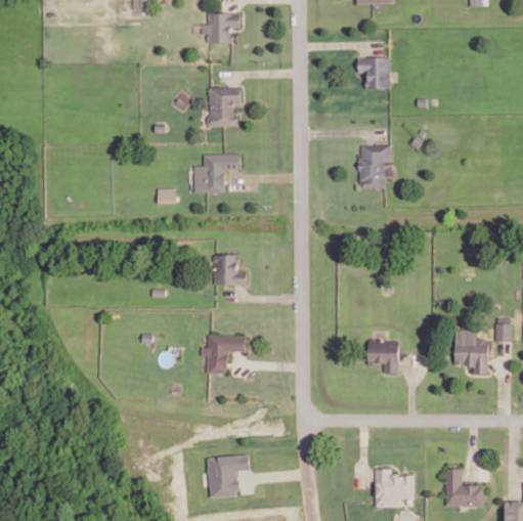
[(134,0),(135,10),(147,9),(146,0),(134,0)]
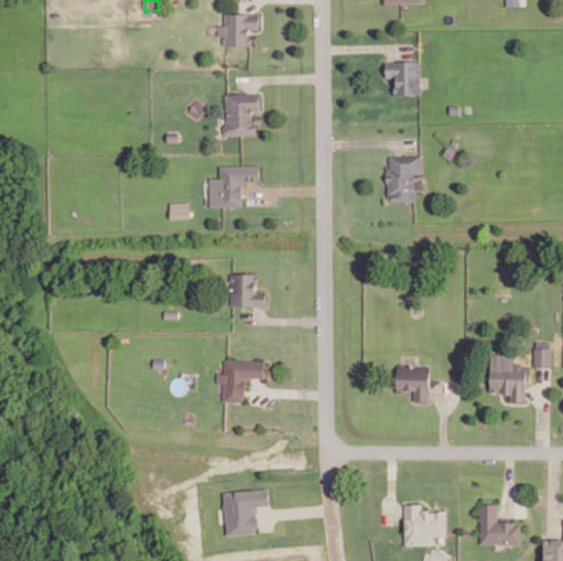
[(226,14),(226,27),(220,27),(220,36),(227,36),(227,46),(251,45),(251,29),(260,29),(260,14),(226,14)]
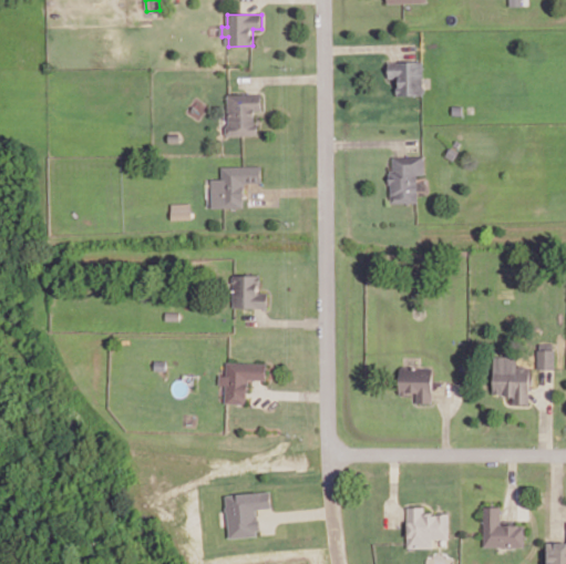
[(386,63),(422,63),(422,96),(394,96),(394,88),(397,88),(397,80),(386,80),(386,63)]
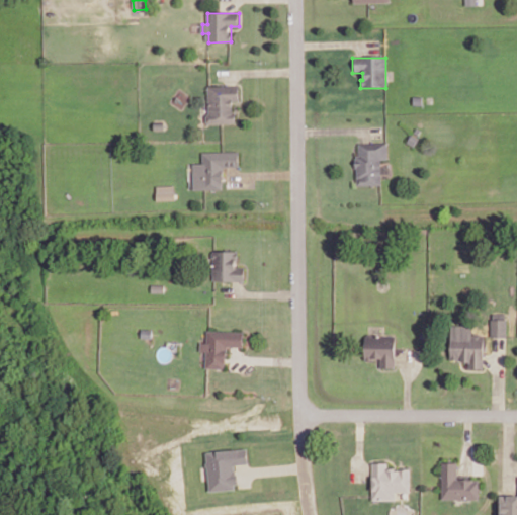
[(208,88),(209,115),(206,117),(206,122),(208,124),(236,123),(235,113),(232,113),(232,100),(238,100),(238,87),(208,88)]
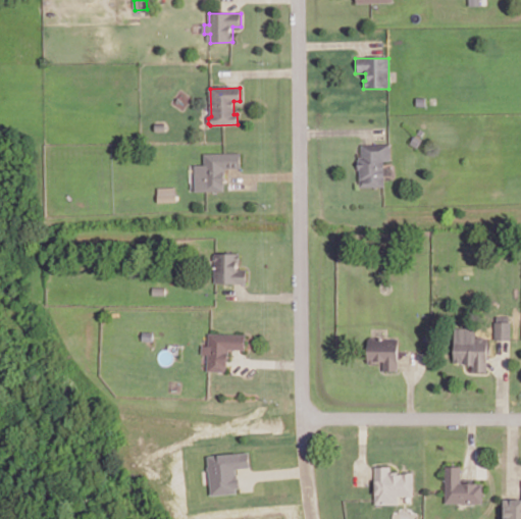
[(415,99),(415,107),(424,107),(424,99),(415,99)]
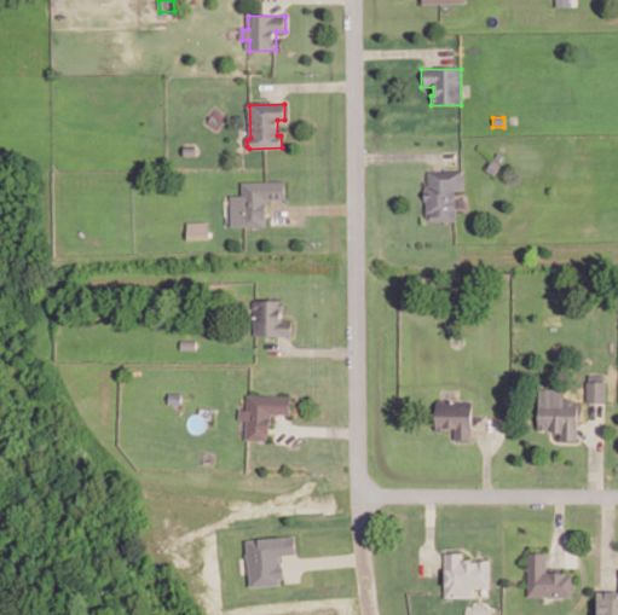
[(486,172),(494,177),(498,168),(491,163),(486,172)]
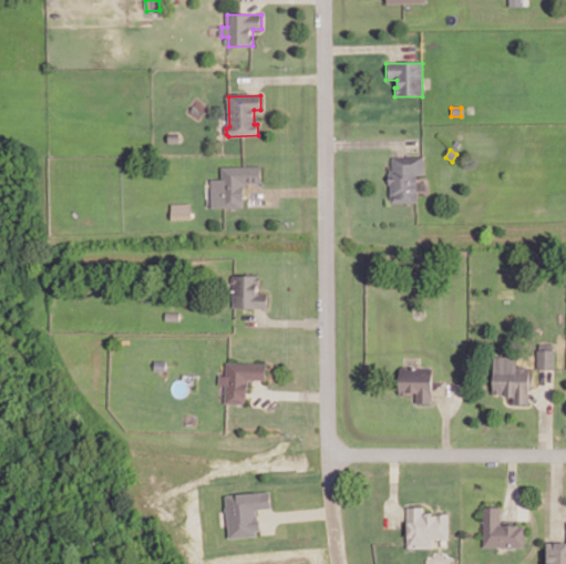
[(391,159),(392,172),(389,173),(389,204),(415,204),(414,175),(422,174),(422,159),(391,159)]
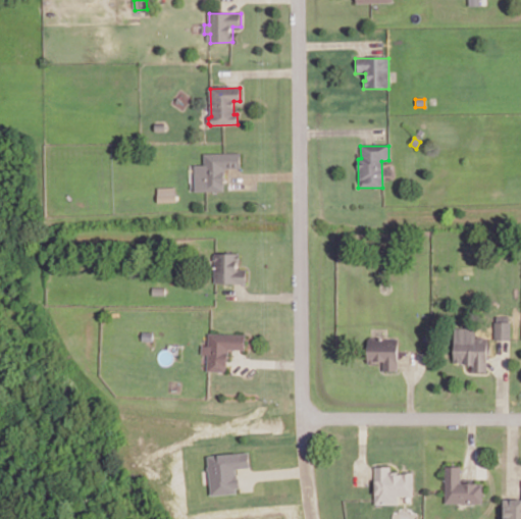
[(204,155),(205,166),(194,166),(195,192),(225,191),(224,168),(241,168),(241,153),(204,155)]
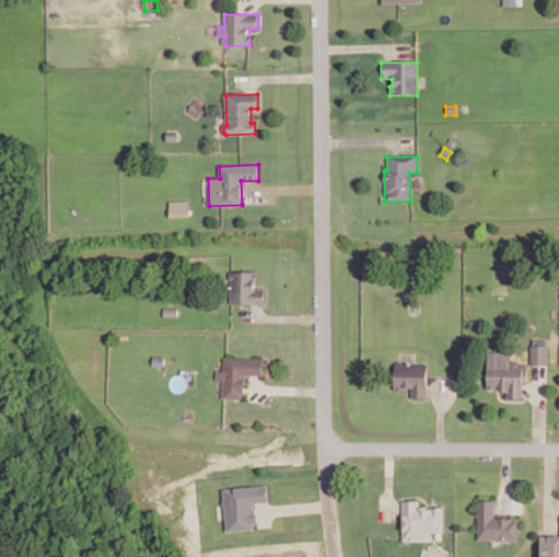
[(170,209),(170,218),(189,217),(189,209),(170,209)]
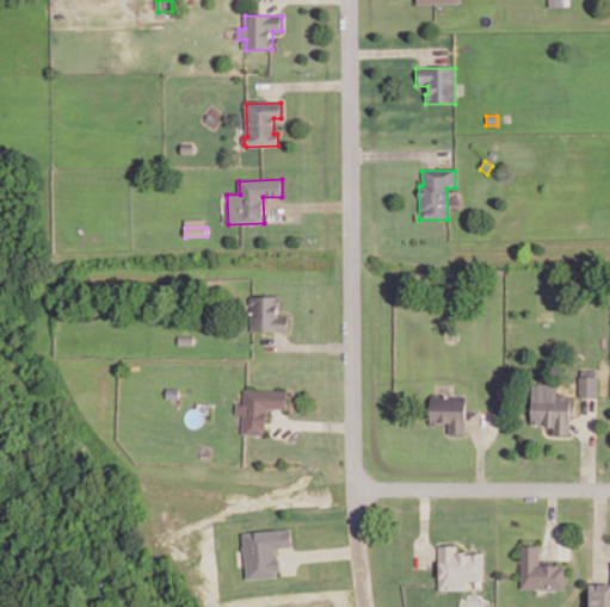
[(252,297),(252,299),(251,301),(251,305),(252,307),(252,332),(289,333),(289,316),(278,316),(278,307),(281,307),(281,298),(252,297)]
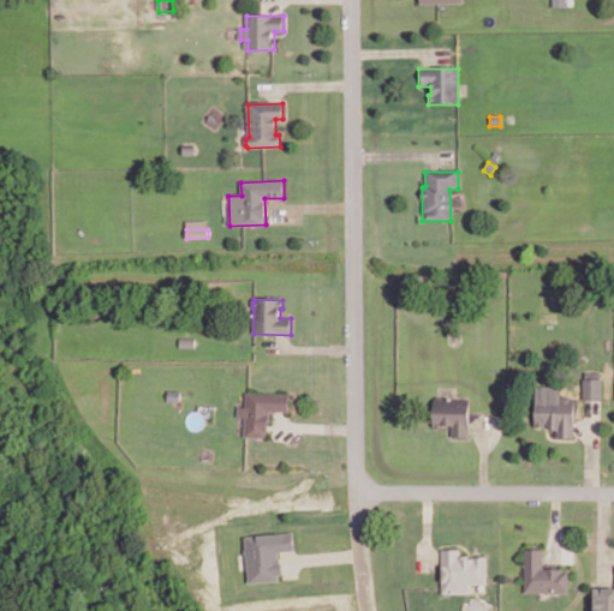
[(583,381),(583,401),(600,401),(601,381),(583,381)]
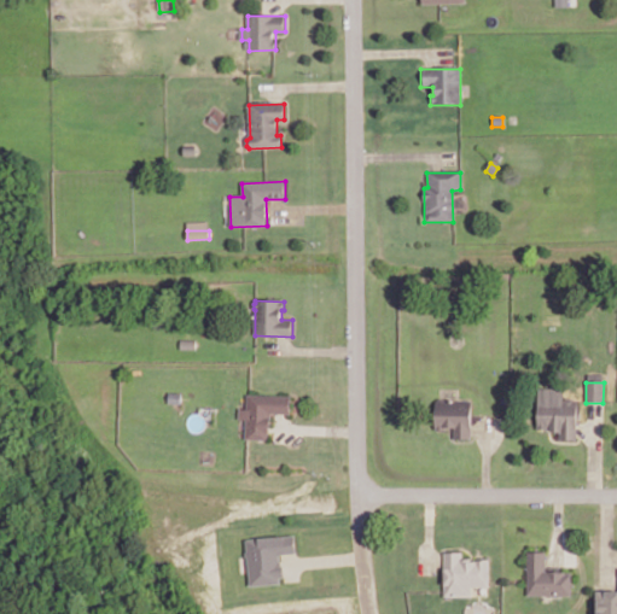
[(539,389),(537,430),(546,430),(546,427),(551,427),(551,432),(559,432),(559,439),(575,440),(576,402),(572,402),(571,399),(566,399),(564,402),(562,402),(563,390),(539,389)]
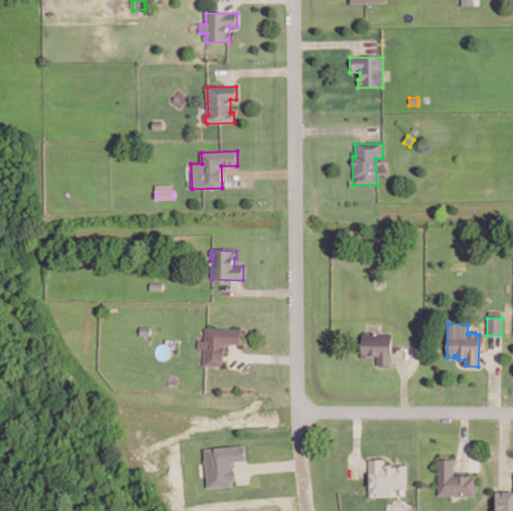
[(141,328),(140,336),(150,337),(151,328),(141,328)]
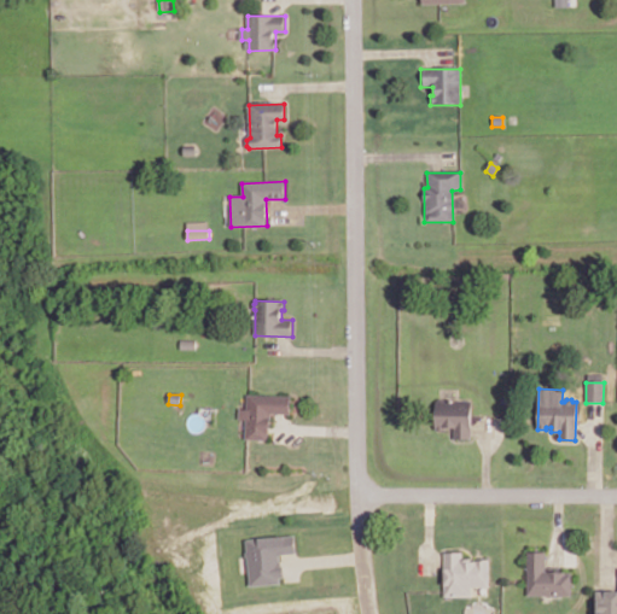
[(248,396),(246,439),(269,440),(271,414),(291,414),(291,397),(248,396)]
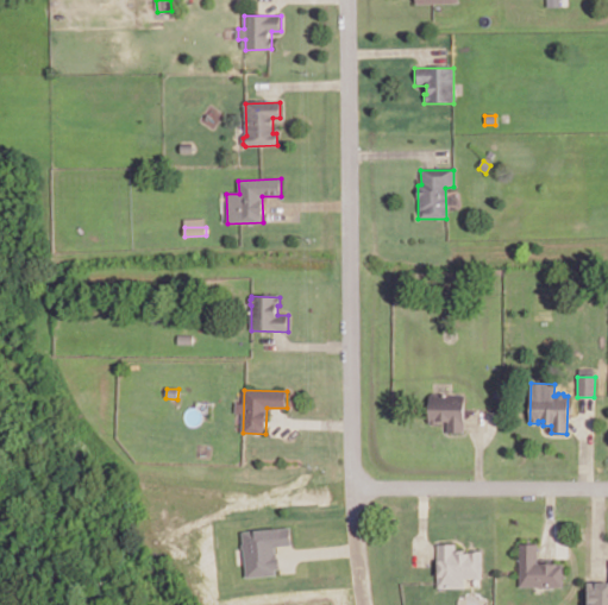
[(427,395),(427,424),(438,424),(438,421),(447,421),(446,433),(463,434),(464,396),(427,395)]
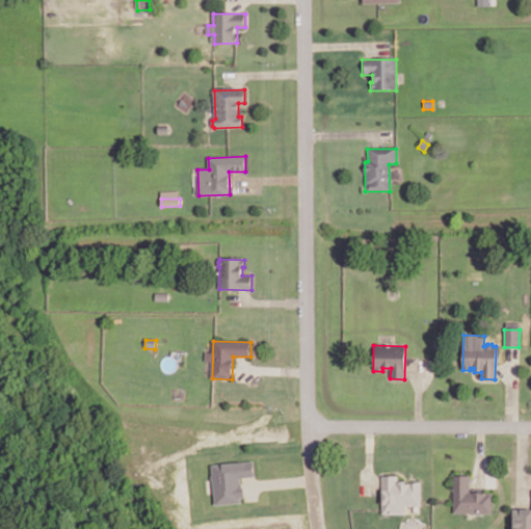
[(214,507),(243,506),(241,480),(255,479),(254,465),(212,467),(214,507)]
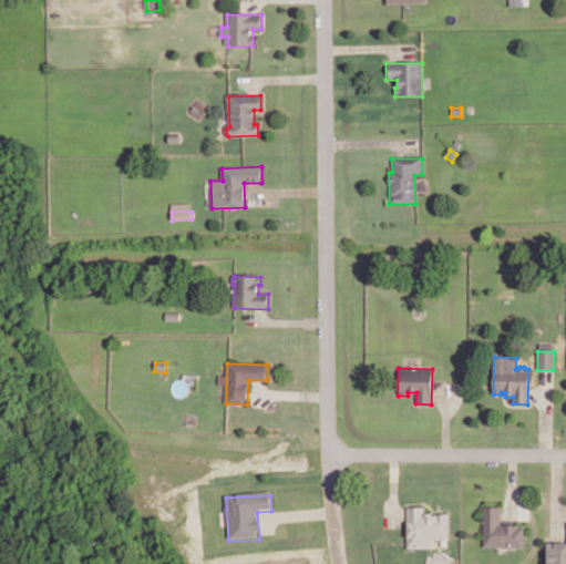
[(405,508),(405,550),(432,550),(431,540),(448,540),(448,515),(438,515),(438,518),(430,518),(430,514),(422,514),(422,508),(405,508)]
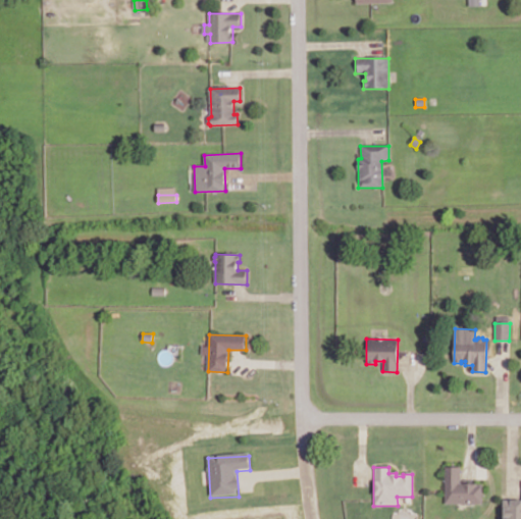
[(446,468),(445,505),(481,505),(481,484),(459,484),(459,468),(446,468)]
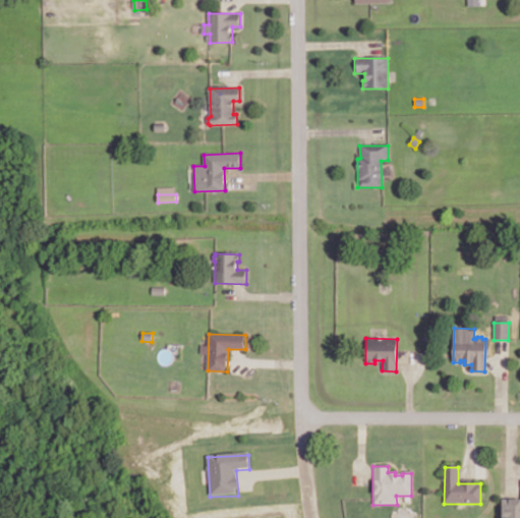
[(519,517),(519,500),(501,500),(501,517),(519,517)]
